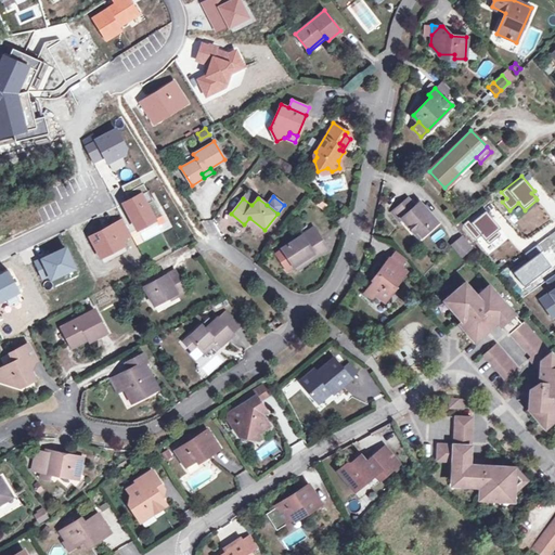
[(408,198),(392,211),(400,220),(402,218),(414,232),(417,230),(422,235),(437,222),(420,203),(415,206),(408,198)]
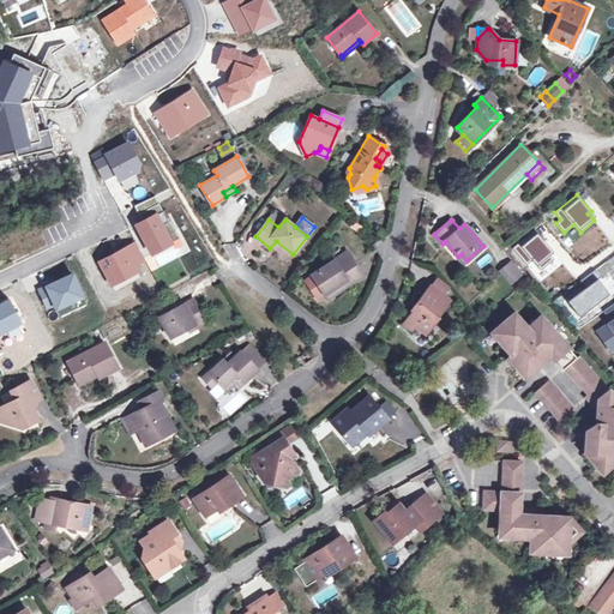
[(548,247),(534,230),(511,248),(525,266),(531,260),(540,271),(553,259),(549,256),(545,250),(548,247)]
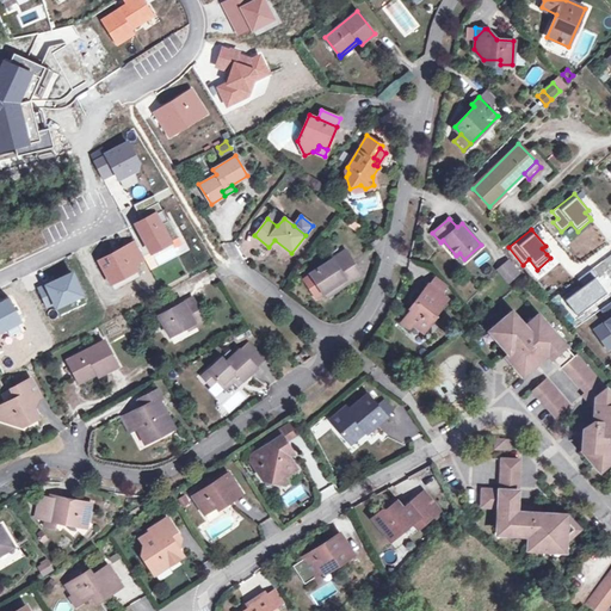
[(350,259),(345,252),(310,273),(323,291),(325,290),(345,278),(347,283),(360,275),(351,258),(350,259)]
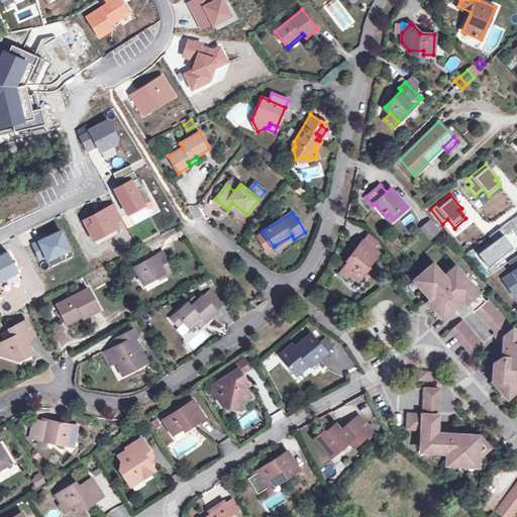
[(429,221),(421,228),(430,238),(438,232),(429,221)]
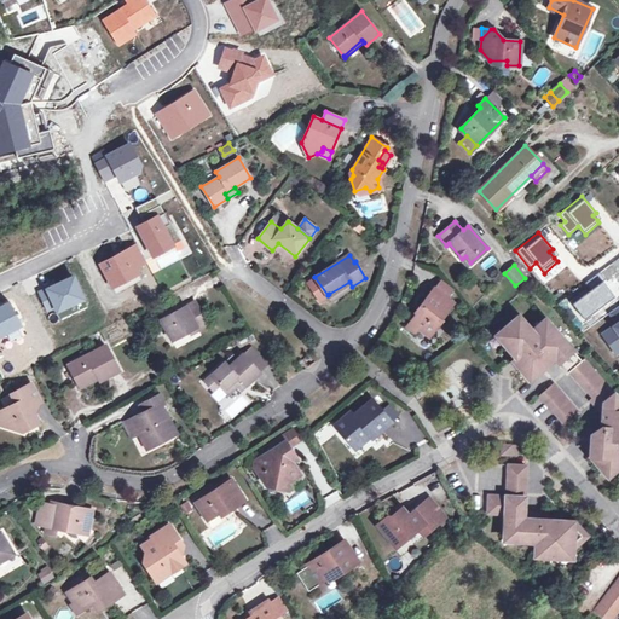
[(333,299),(352,287),(350,282),(329,294),(333,299)]
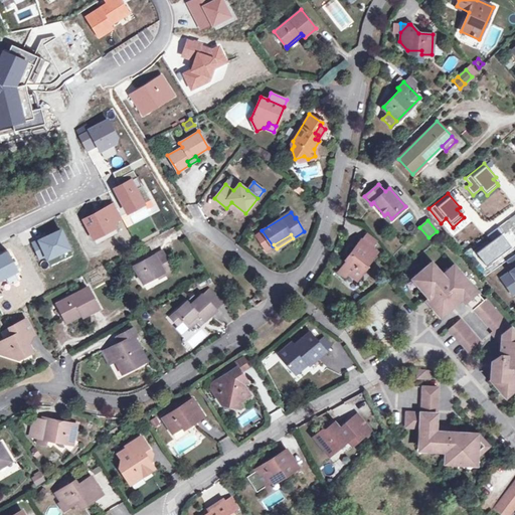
[(366,234),(361,240),(370,247),(375,241),(366,234)]
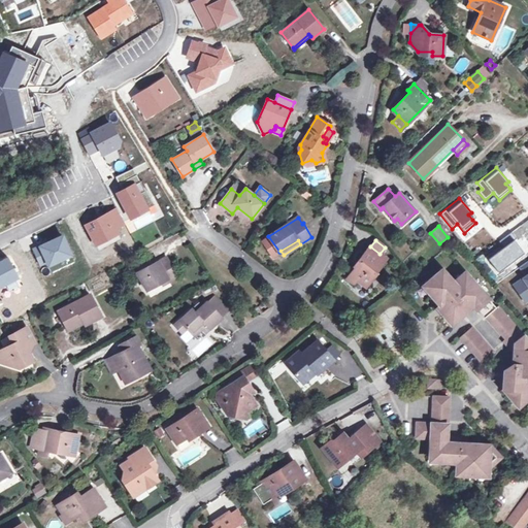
[(370,246),(369,245),(359,259),(360,260),(350,274),(356,281),(365,288),(376,272),(375,271),(386,258),(380,254),(370,246)]
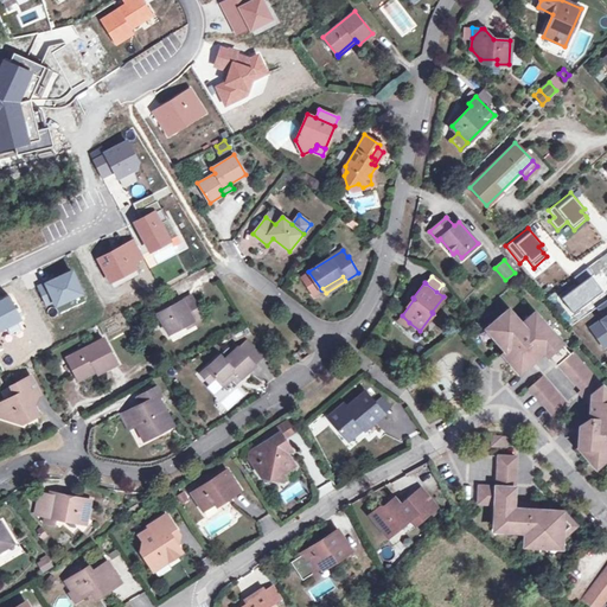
[(191,295),(158,313),(168,333),(178,328),(193,320),(196,324),(204,319),(191,295)]
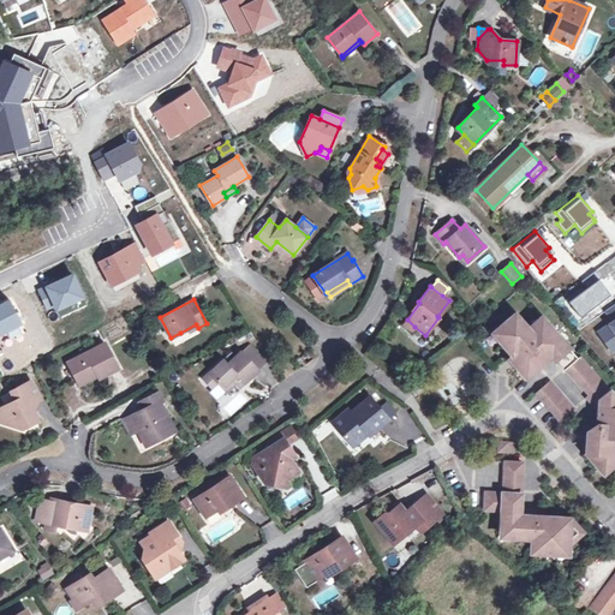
[(515,314),(493,333),(511,354),(508,357),(521,372),(525,370),(530,375),(553,356),(565,370),(567,368),(590,395),(601,408),(598,411),(597,433),(597,435),(593,439),(592,437),(586,442),(586,454),(601,470),(605,466),(609,470),(614,463),(614,394),(581,356),(579,358),(543,316),(529,328),(515,314)]
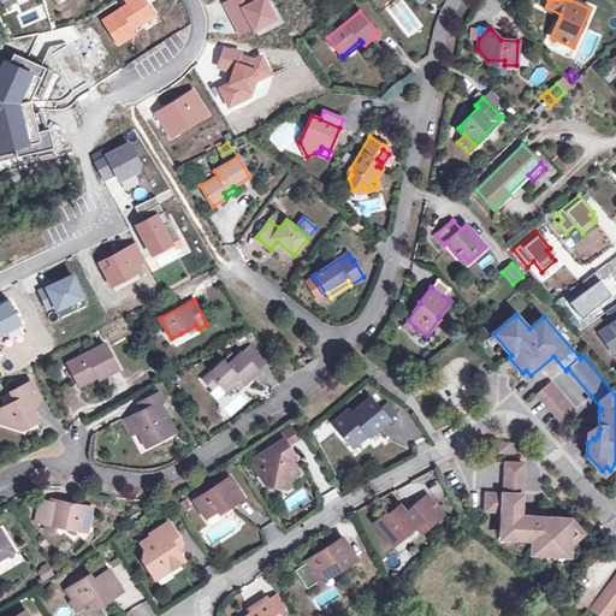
[(413,331),(415,327),(408,320),(404,325),(413,331)]
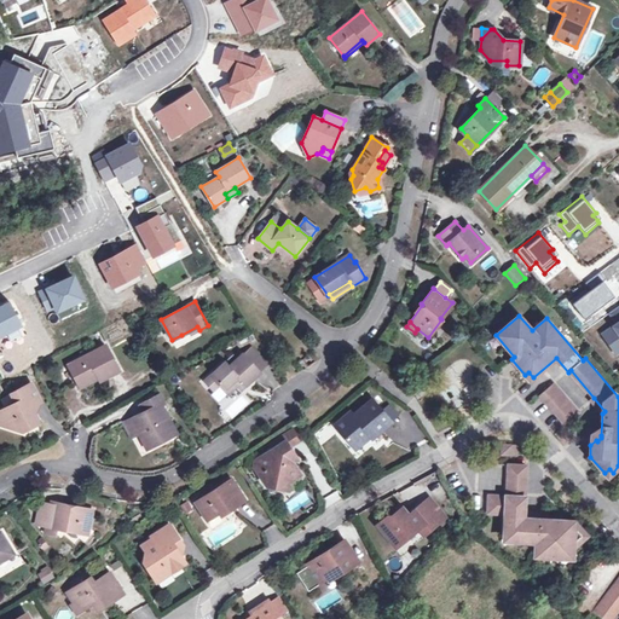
[(183,339),(200,330),(197,327),(181,335),(183,339)]
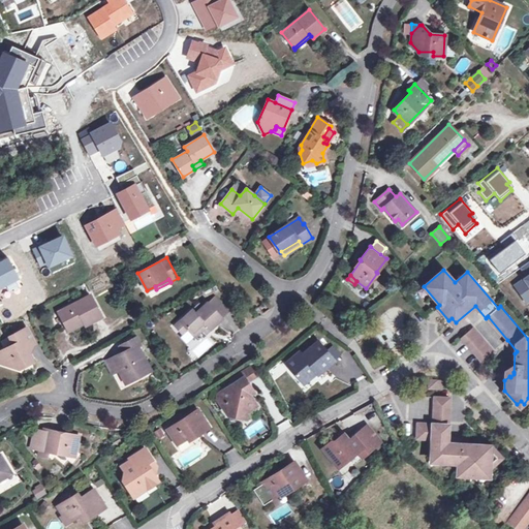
[(90,294),(58,312),(66,328),(82,319),(84,324),(85,325),(101,316),(90,294)]
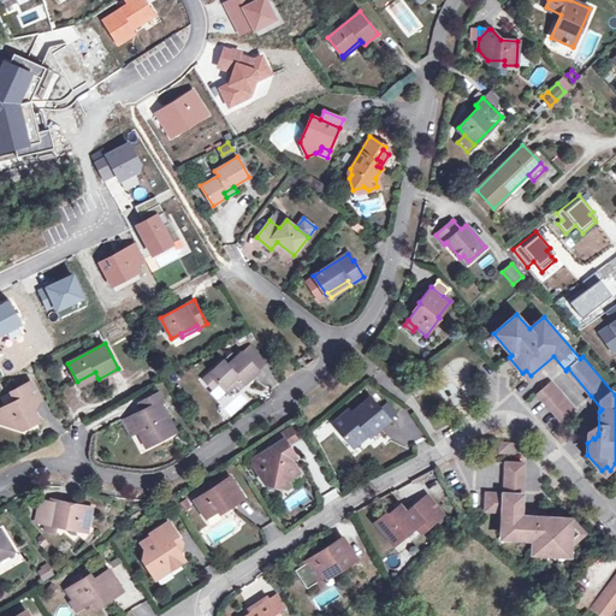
[(248,345),(242,351),(259,371),(266,365),(248,345)]
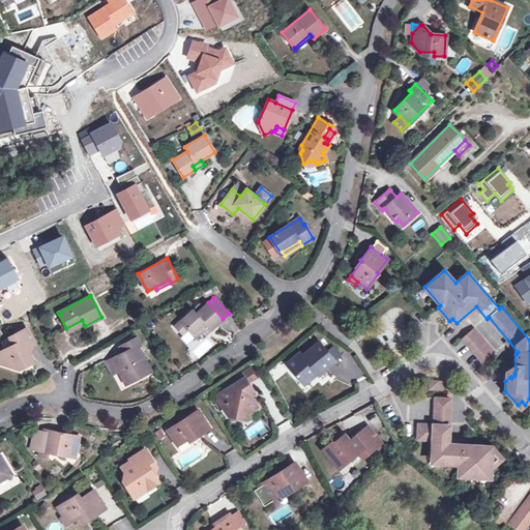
[(223,319),(208,302),(196,314),(193,310),(179,321),(186,329),(195,337),(203,330),(207,326),(209,328),(210,330),(223,319)]
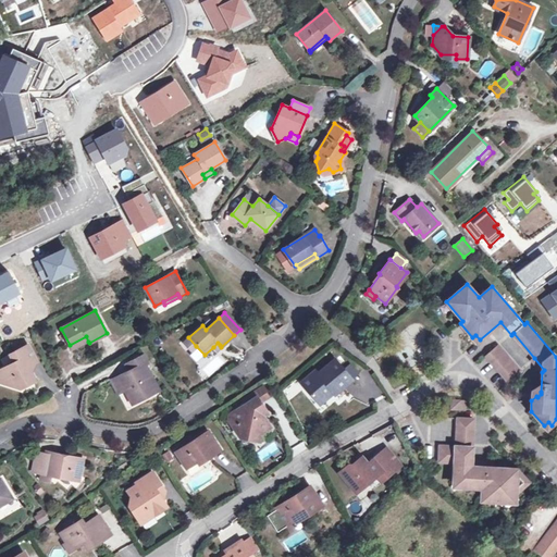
[(73,350),(88,342),(86,336),(70,345),(73,350)]
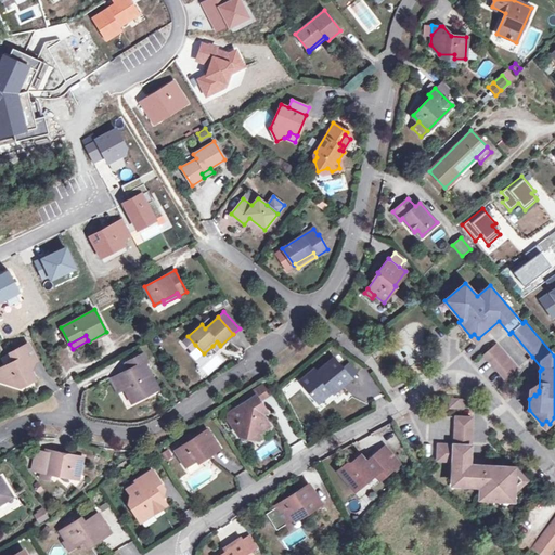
[(195,345),(188,336),(182,341),(191,350),(195,345)]
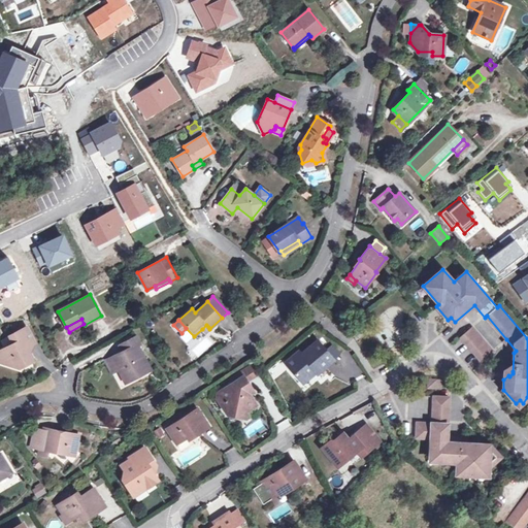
[(35,343),(27,327),(9,336),(13,344),(0,352),(4,360),(7,364),(18,367),(33,359),(27,348),(35,343)]
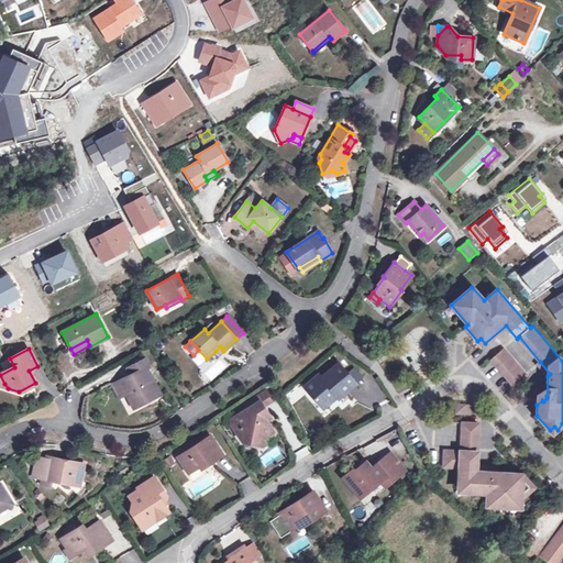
[(526,375),(504,349),(490,360),(512,386),(526,375)]
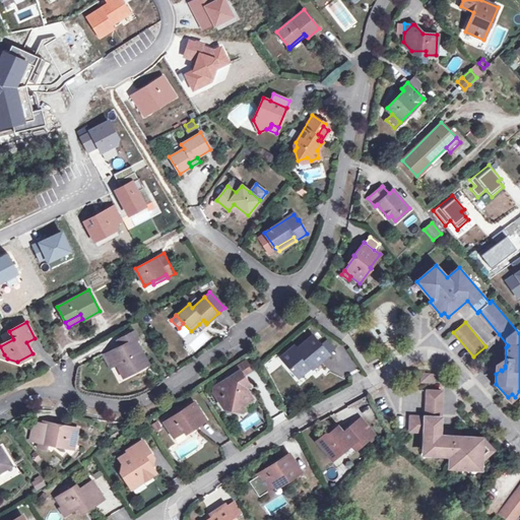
[(136,337),(133,332),(119,340),(123,347),(119,349),(118,347),(111,351),(117,365),(123,375),(145,363),(134,339),(136,337)]
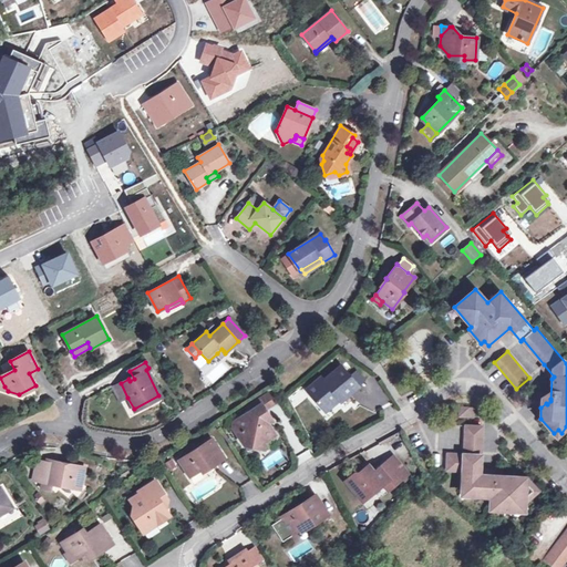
[(540,367),(552,379),(554,377),(544,364),(540,367)]
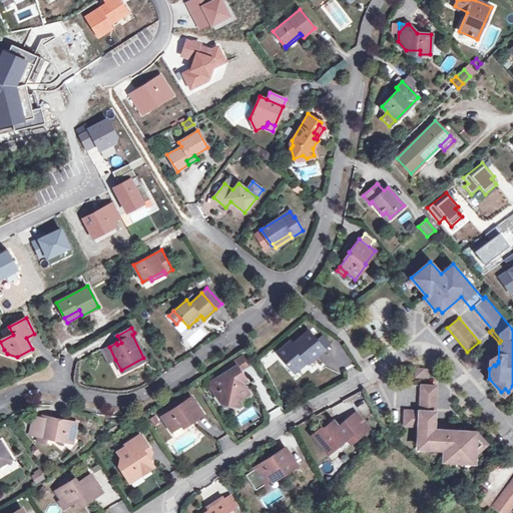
[(291,342),(278,352),(292,369),(305,359),(308,362),(308,363),(324,349),(322,347),(317,342),(309,331),(293,344),(291,342)]
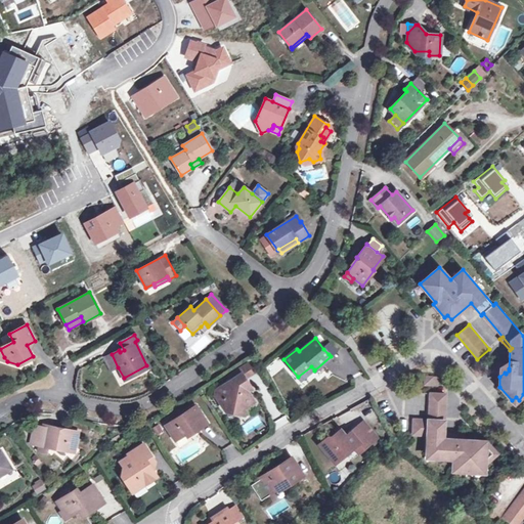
[(330,344),(323,349),(329,354),(334,349),(330,344)]
